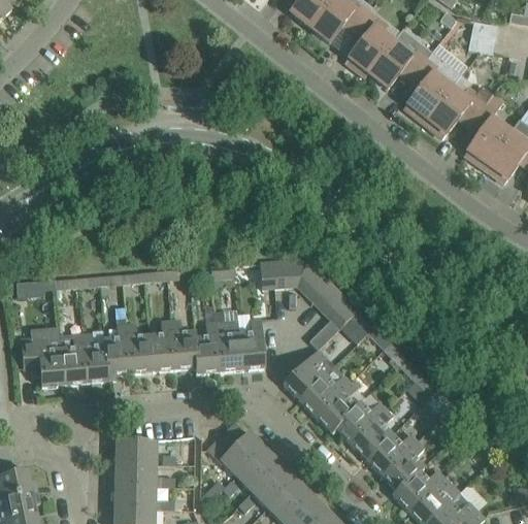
[(0,0),(0,19),(10,9),(2,0),(0,0)]
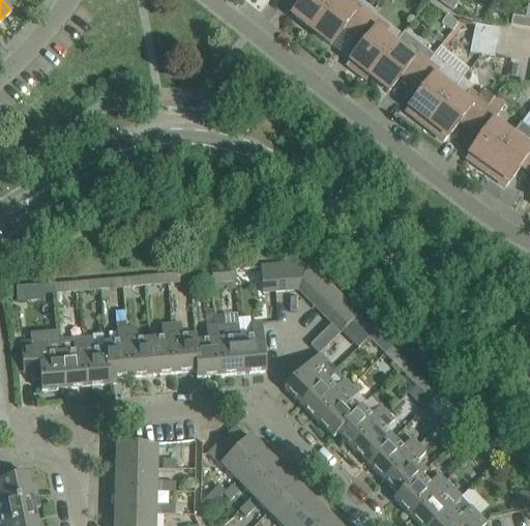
[(7,4),(12,0),(2,0),(10,9),(11,9),(7,4)]
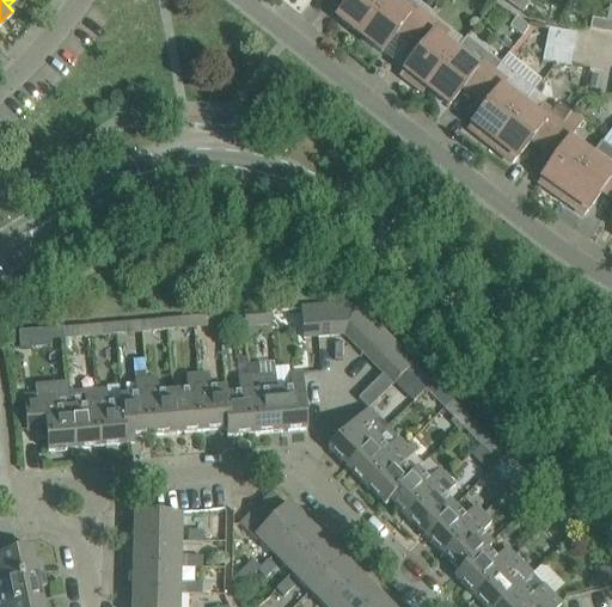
[(359,30),(383,0),(346,0),(336,13),(359,30)]
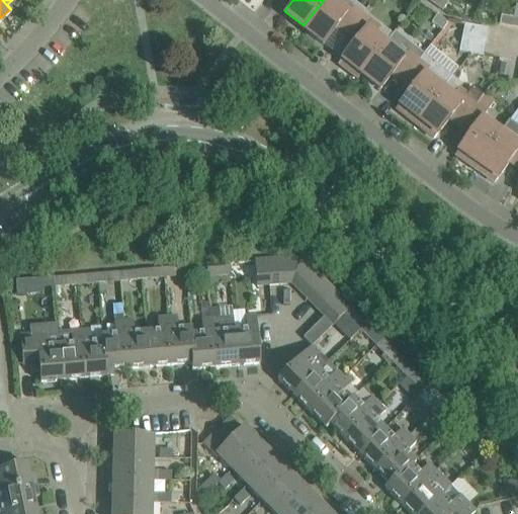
[(348,28),(362,10),(350,0),(324,0),(304,25),(323,40),(339,20),(348,28)]
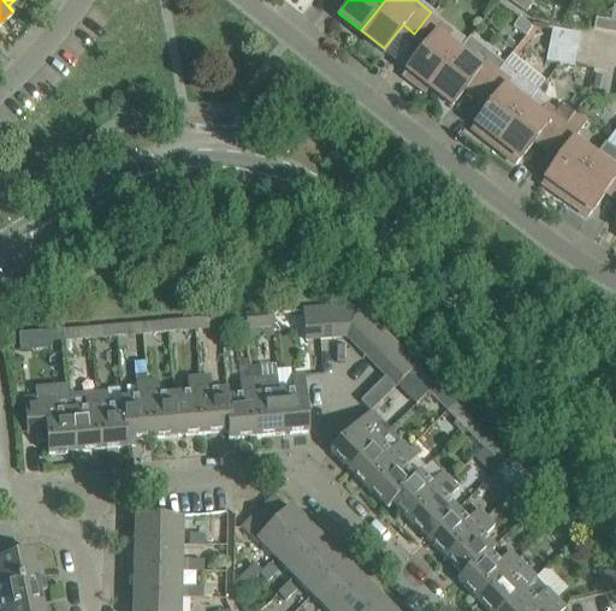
[(515,0),(514,1),(526,10),(532,0),(515,0)]
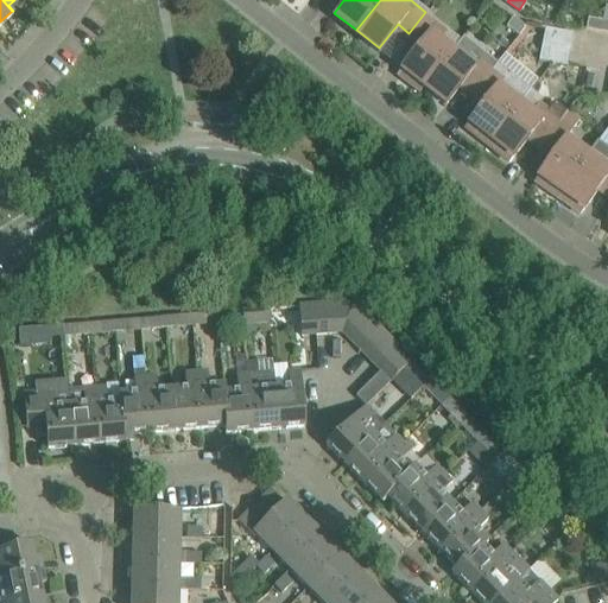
[(425,12),(409,33),(420,42),(397,71),(419,89),(424,83),(451,49),(438,39),(447,29),(425,12)]
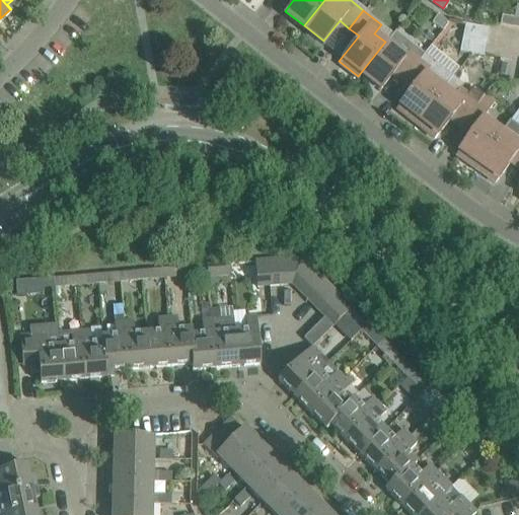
[(500,22),(509,23),(511,24),(513,15),(502,13),(500,22)]
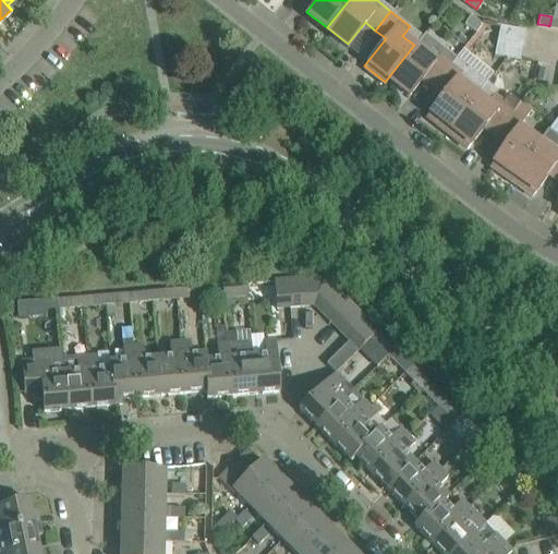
[(497,38),(523,43),(525,27),(500,23),(497,38)]
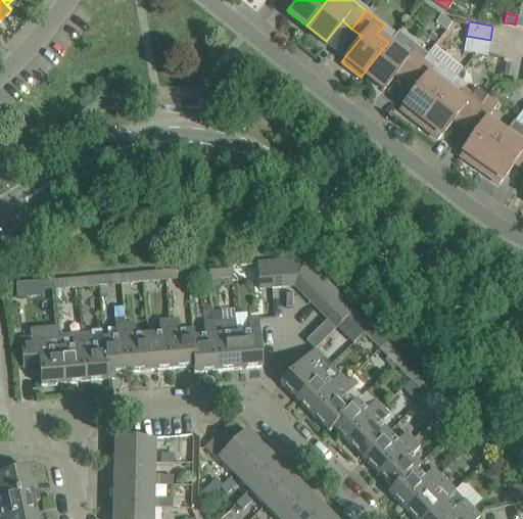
[(399,66),(410,74),(428,51),(398,29),(388,42),(365,72),(384,87),(399,66)]
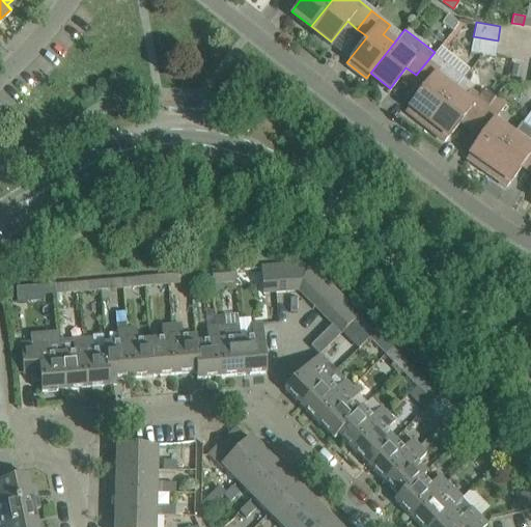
[(498,40),(473,36),(471,50),(495,55),(498,40)]
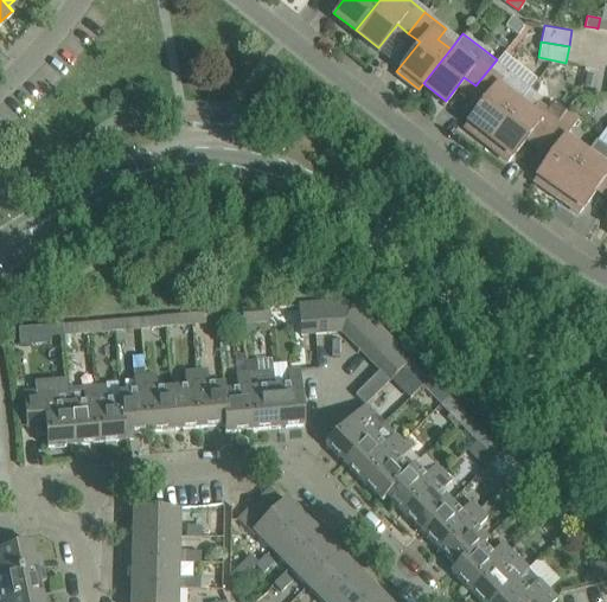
[(486,95),(464,123),(486,141),(517,102),(530,87),(497,59),(475,85),(486,95)]
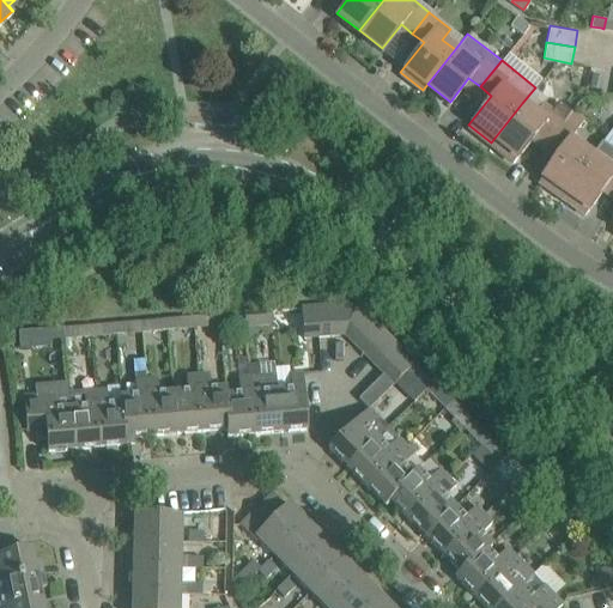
[(514,160),(536,132),(548,140),(564,119),(571,109),(559,99),(554,107),(545,99),(534,111),(522,103),(491,143),(514,160)]
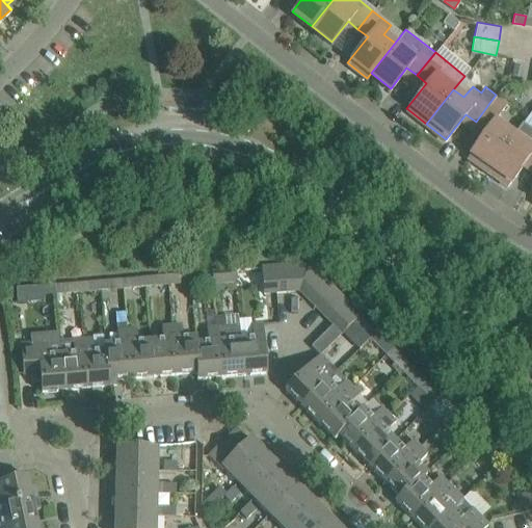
[(486,129),(468,156),(487,170),(513,134),(494,121),(500,111),(508,101),(497,93),(496,95),(489,103),(476,122),(486,129)]
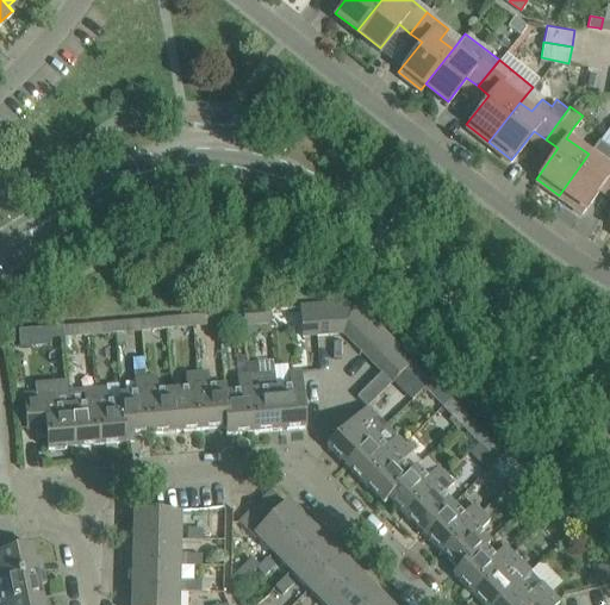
[(589,154),(559,195),(583,211),(604,181),(609,185),(609,143),(601,137),(589,154)]
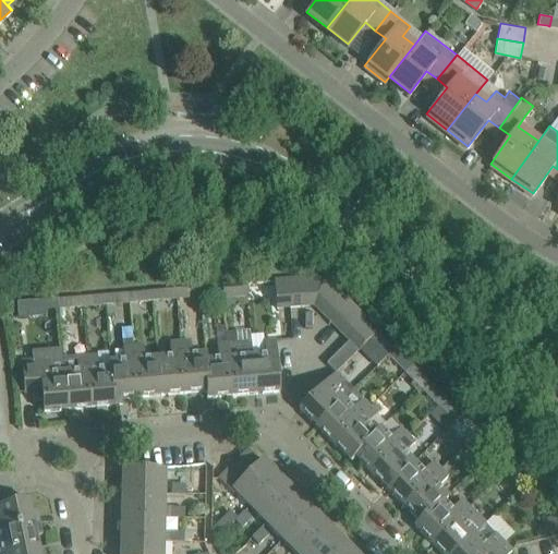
[(325,274),(301,276),(303,303),(314,302),(325,274)]
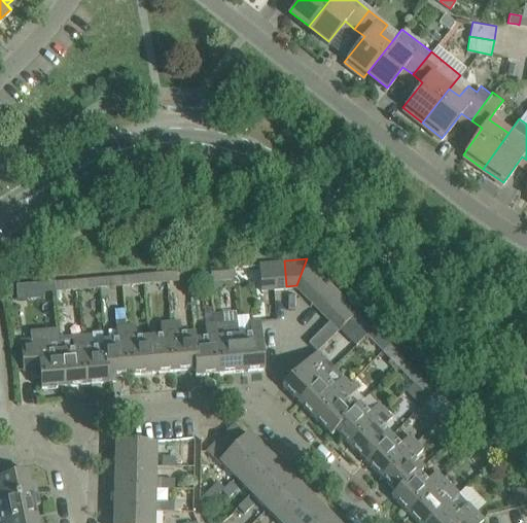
[(307,258),(296,285),(304,292),(322,275),(307,258)]
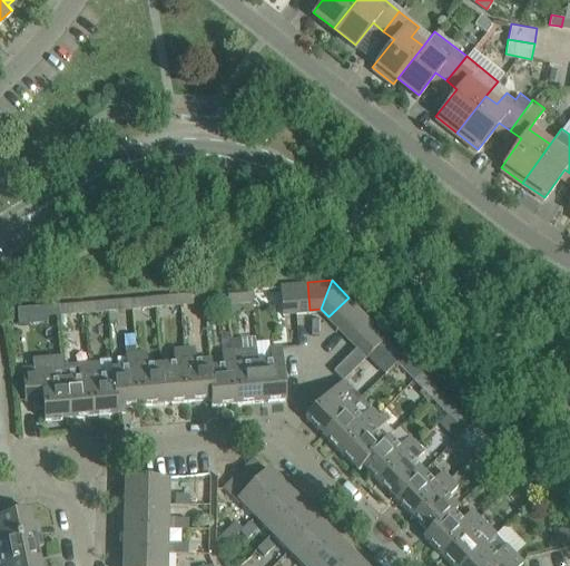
[(307,282),(294,283),(296,311),(310,310),(307,282)]
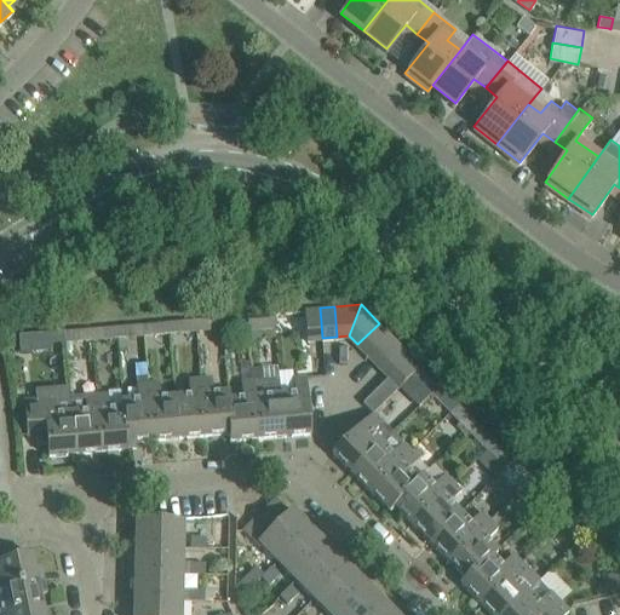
[(320,308),(305,309),(308,339),(322,338),(320,308)]
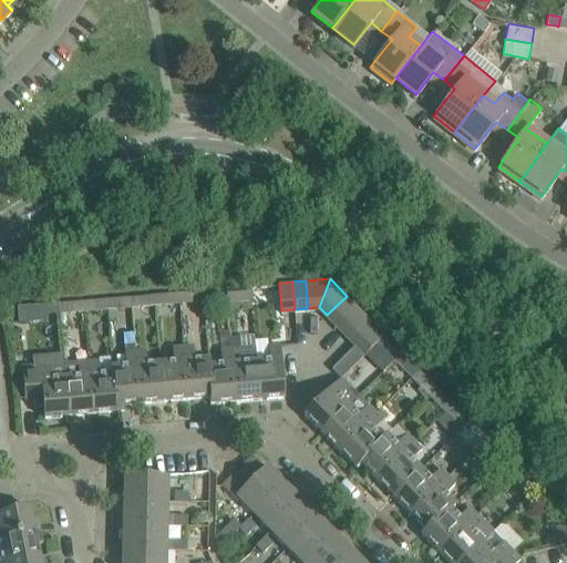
[(226,285),(227,300),(250,298),(249,284),(226,285)]
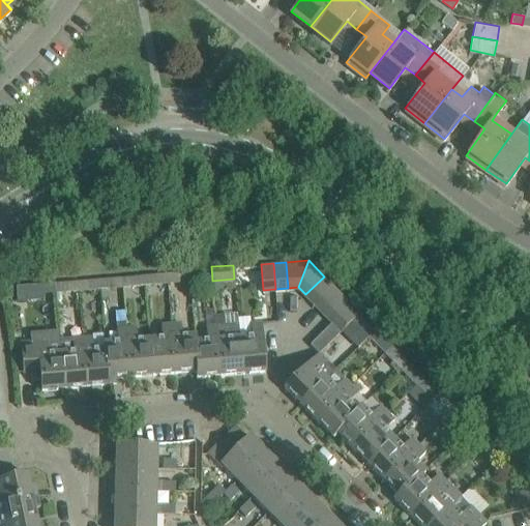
[(212,281),(211,266),(210,266),(210,267),(188,269),(189,279),(202,278),(202,279),(211,278),(212,281)]
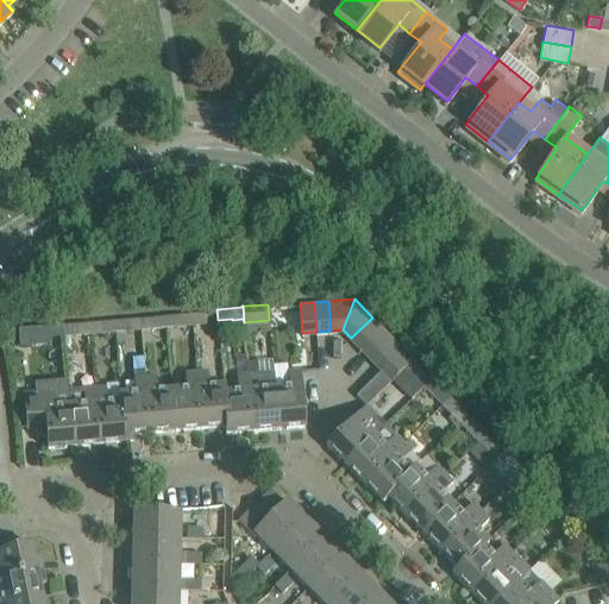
[(218,320),(217,309),(192,312),(193,323),(203,322),(218,320)]
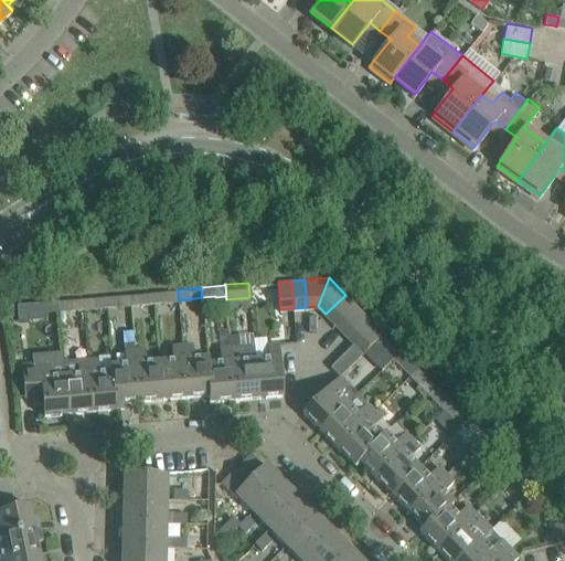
[(153,290),(155,302),(168,300),(179,300),(178,289),(153,290)]
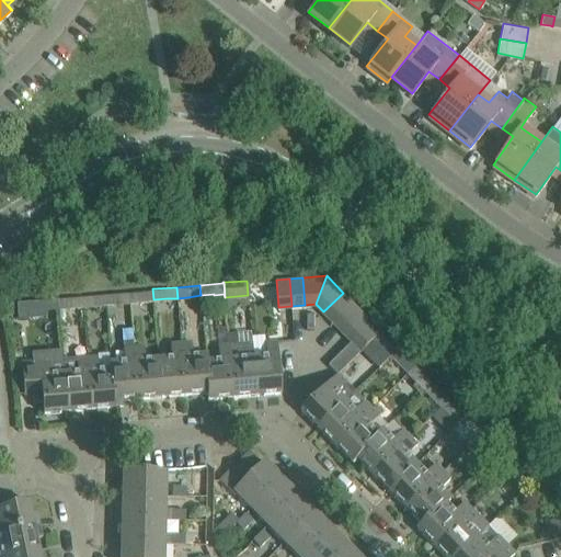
[(153,299),(152,288),(129,291),(130,302),(140,300),(153,299)]
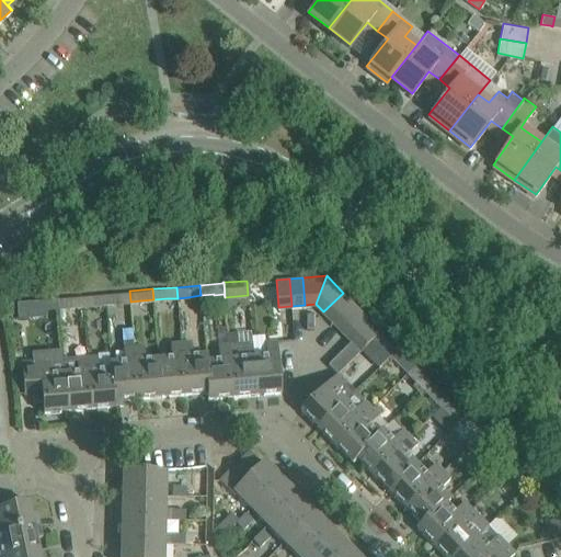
[(130,302),(129,291),(105,293),(106,304),(130,302)]
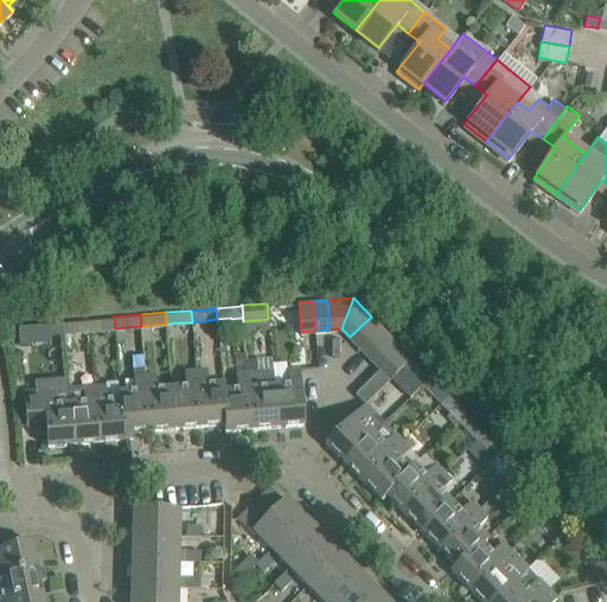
[(114,316),(89,319),(89,331),(115,328),(114,316)]
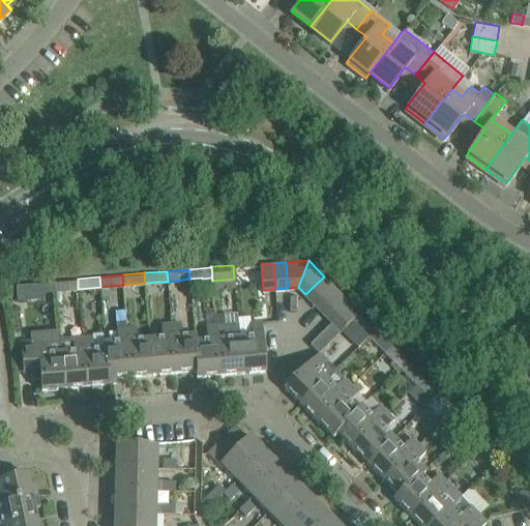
[(333,285),(324,276),(305,294),(315,303),(333,285)]
